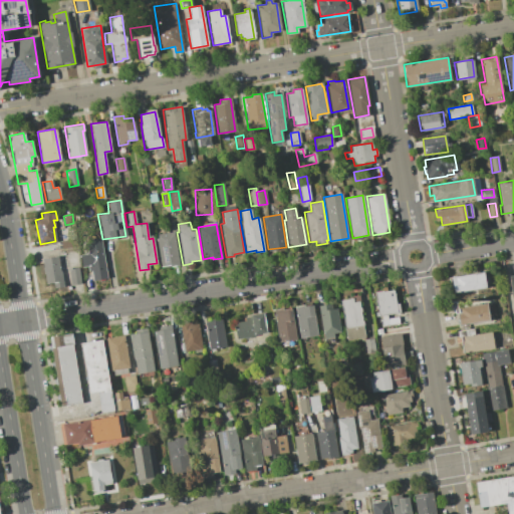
[(87,253),(84,233),(99,231),(106,278),(92,280),(90,270),(87,271),(86,266),(81,267),(79,255),(87,253)]
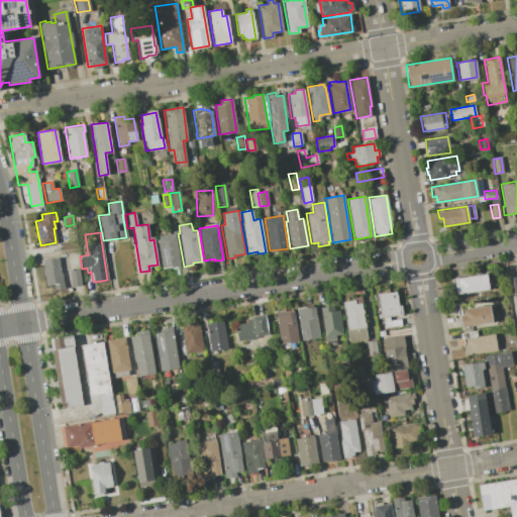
[(175,232),(180,265),(162,268),(157,235),(175,232)]
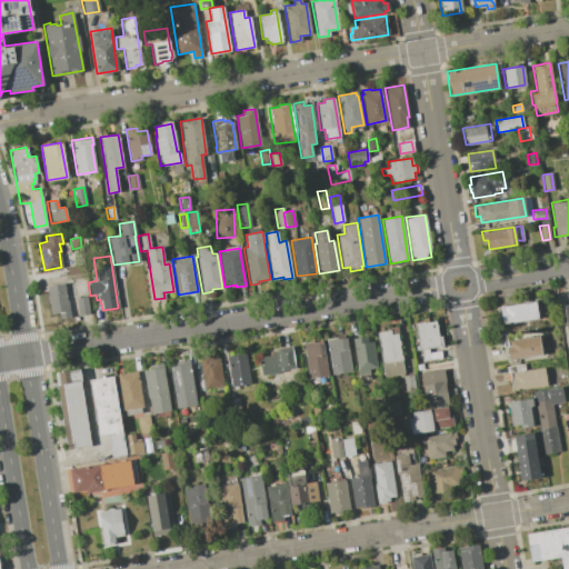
[(83,263),(85,272),(68,276),(67,267),(83,263)]
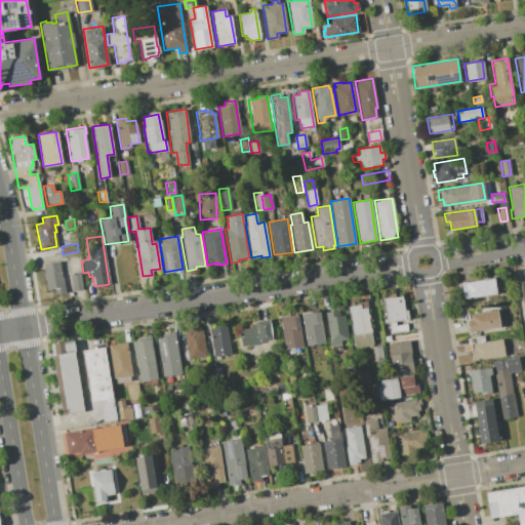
[(58,261),(62,277),(63,277),(65,292),(54,294),(53,288),(46,289),(42,264),(58,261)]
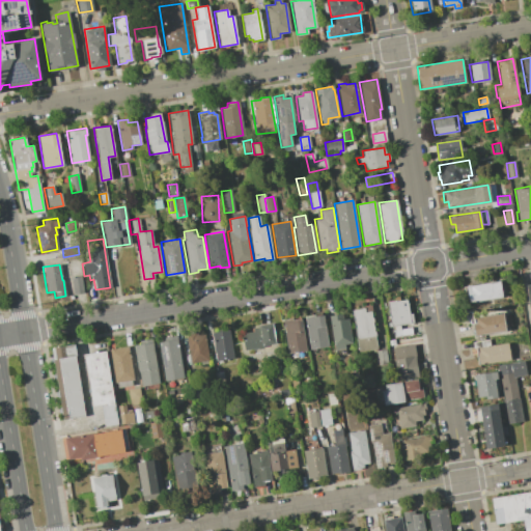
[(81,277),(83,292),(73,295),(70,278),(81,277)]
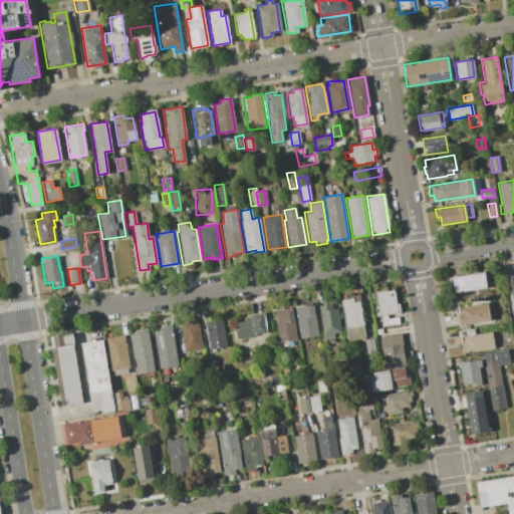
[(483,271),(485,287),(453,292),(451,276),(483,271)]
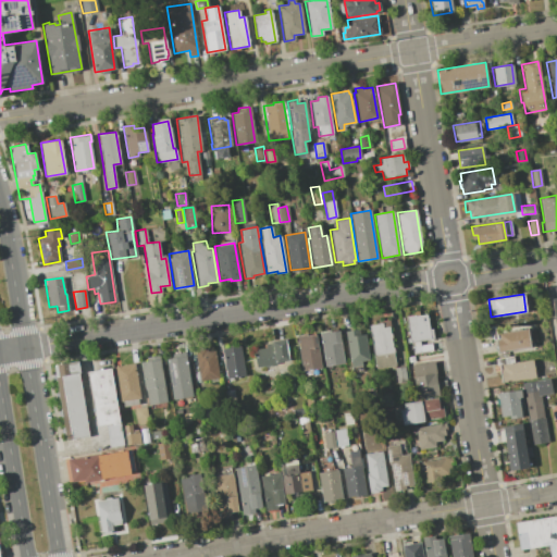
[(425,313),(428,329),(431,329),(432,338),(418,341),(419,345),(430,344),(431,350),(413,353),(411,342),(407,343),(406,338),(409,337),(406,317),(425,313)]
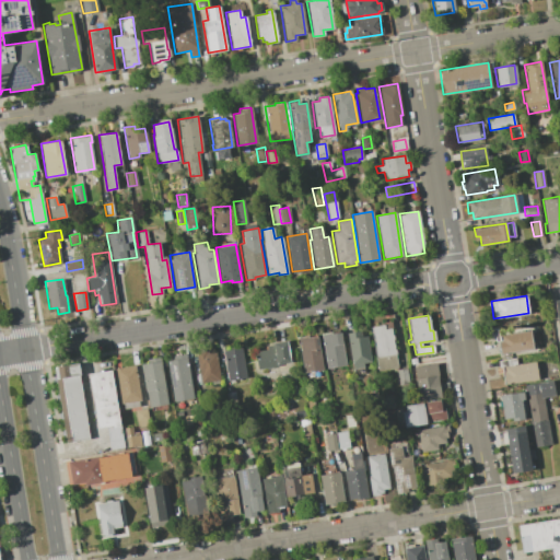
[(384,324),(384,329),(391,328),(397,368),(377,371),(370,326),(384,324)]
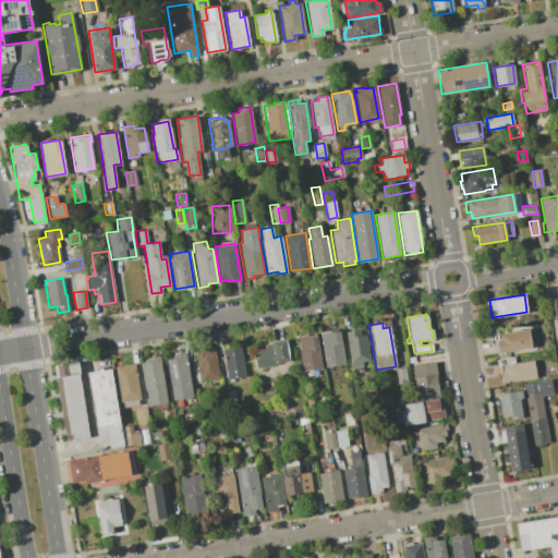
[(499,340),(498,334),(528,328),(531,348),(498,353),(496,340),(499,340)]
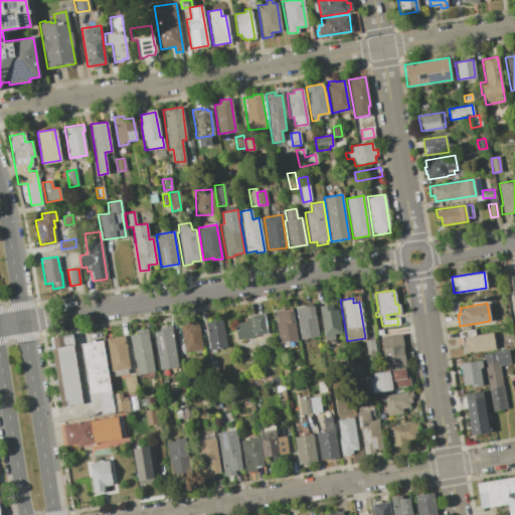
[(331,304),(332,310),(336,309),(341,332),(333,334),(334,338),(324,340),(319,306),(331,304)]
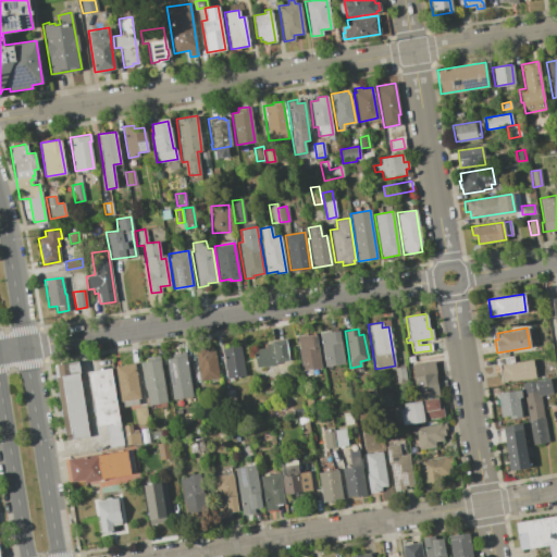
[(329,330),(330,332),(338,330),(344,363),(324,366),(319,332),(329,330)]
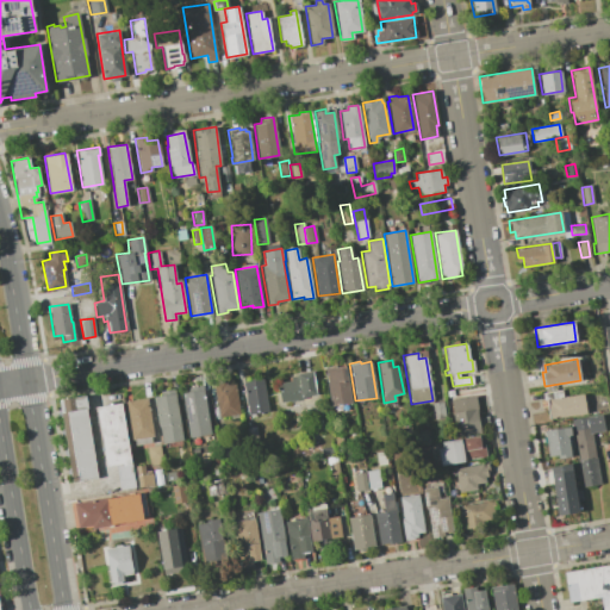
[(346,366),(352,403),(330,406),(324,369),(346,366)]
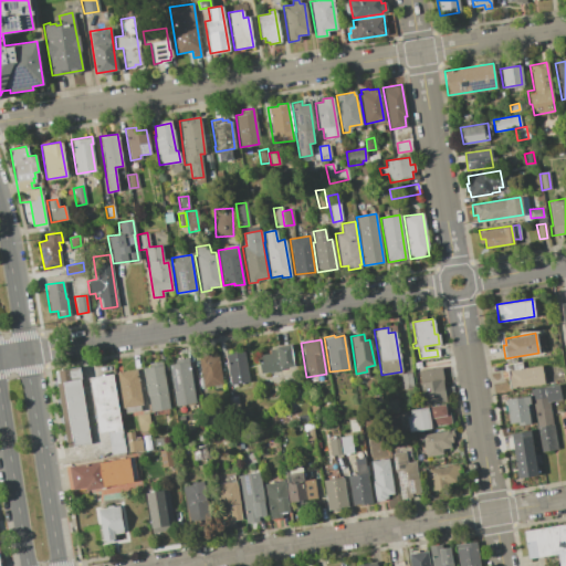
[(270,354),(269,349),(276,348),(275,347),(290,345),(293,366),(279,368),(279,369),(260,373),(257,355),(270,354)]
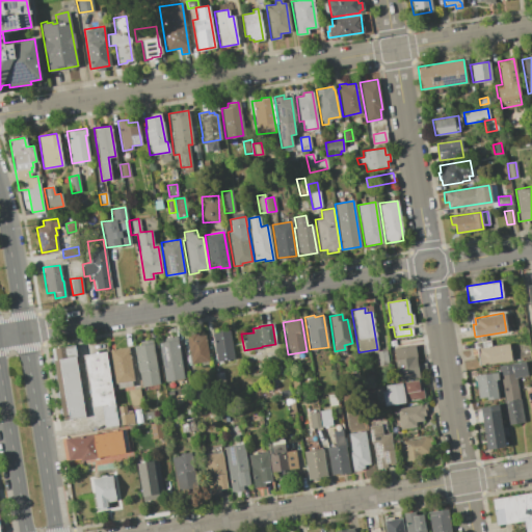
[(219,331),(218,329),(229,328),(233,358),(215,362),(211,334),(219,331)]
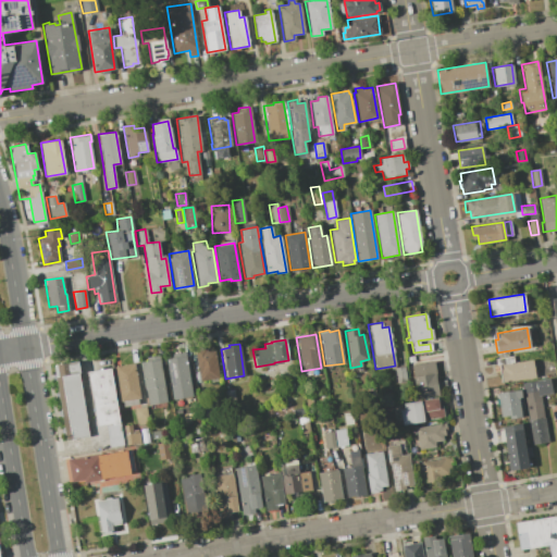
[(203,349),(203,351),(213,349),(219,376),(200,380),(195,350),(203,349)]
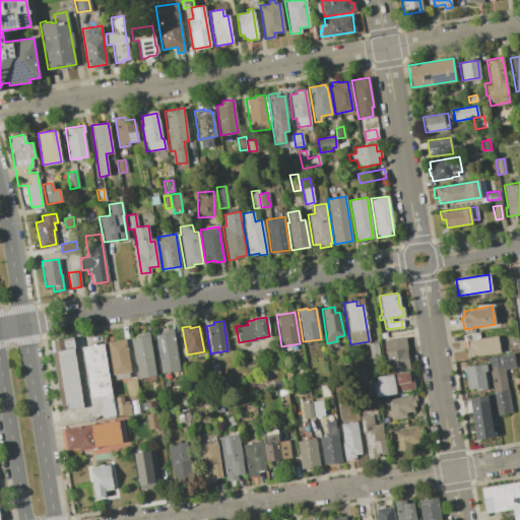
[(160,333),(159,330),(172,328),(179,370),(160,373),(154,334),(160,333)]
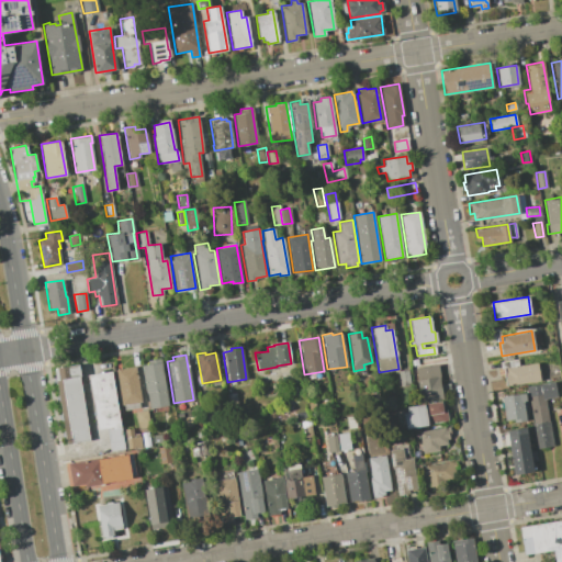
[(159,358),(167,405),(148,408),(141,366),(147,364),(147,360),(159,358)]
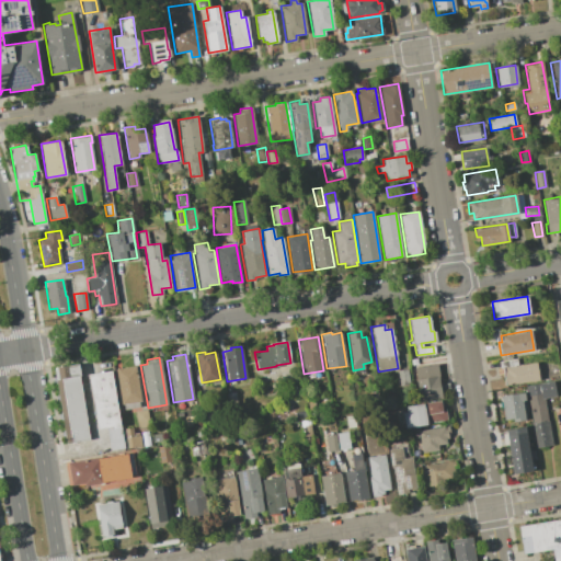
[(502,368),(500,368),(499,362),(516,358),(517,365),(536,362),(539,379),(505,386),(502,368)]
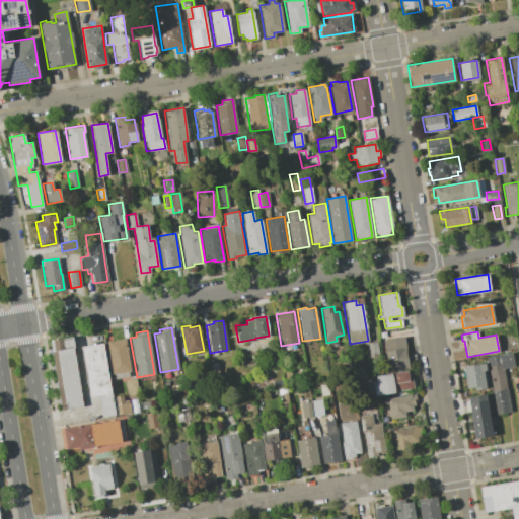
[(53,341),(53,339),(62,338),(62,339),(73,337),(74,348),(72,349),(82,406),(61,411),(48,342),(53,341)]
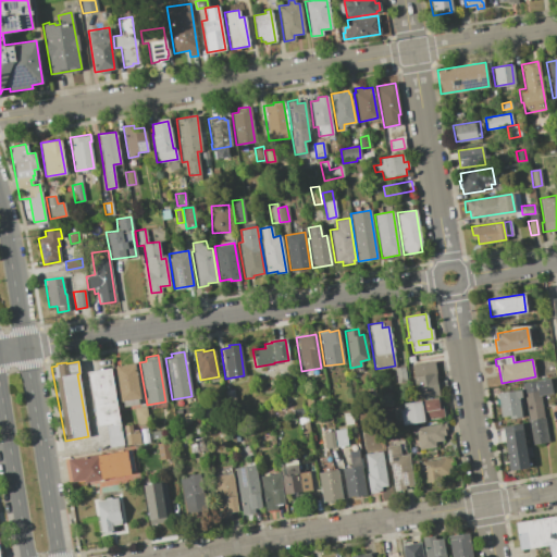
[(411,366),(434,361),(435,373),(434,373),(434,374),(438,395),(417,399),(411,366)]
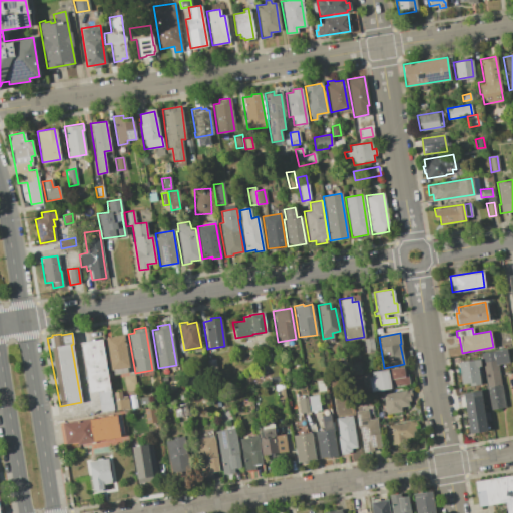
[(105,337),(123,334),(129,367),(111,370),(105,337)]
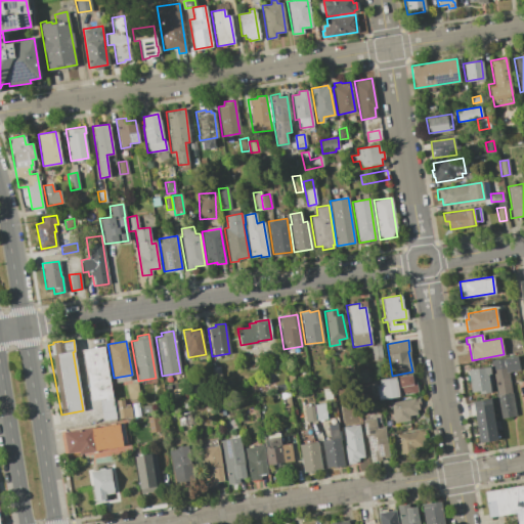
[(380,344),(382,358),(373,360),(370,346),(380,344)]
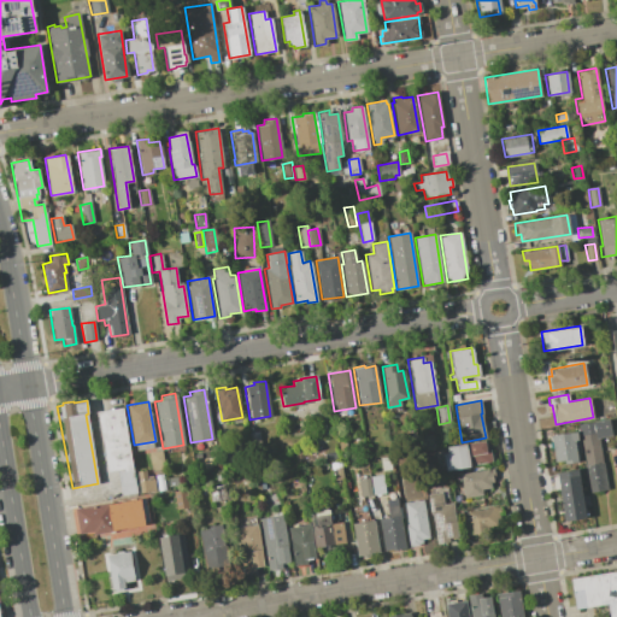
[(122,407),(136,493),(121,495),(116,469),(107,470),(98,411),(122,407)]
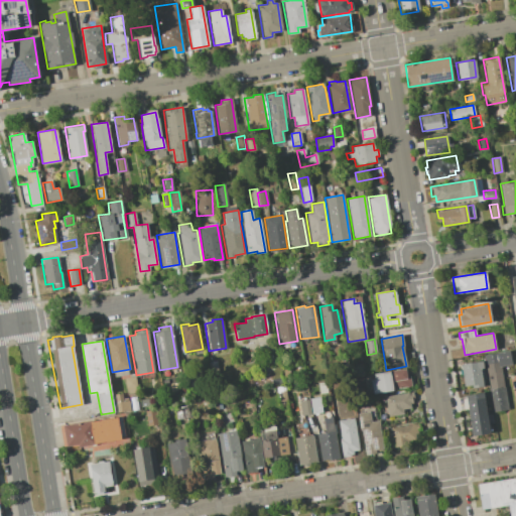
[(509,350),(511,364),(500,366),(507,409),(493,412),(483,355),(509,350)]
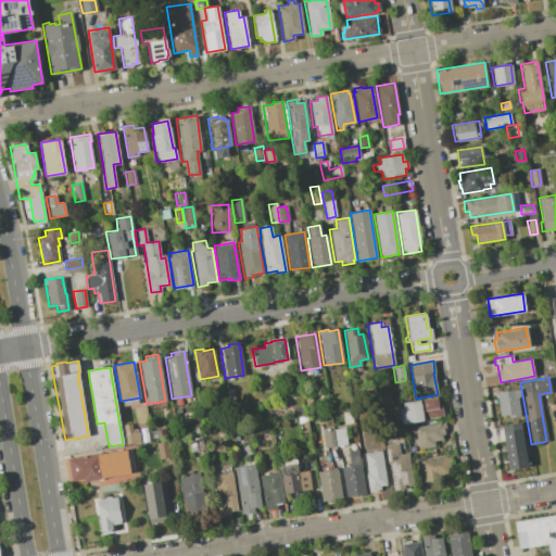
[(519,389),(520,396),(517,397),(520,416),(508,418),(507,415),(500,416),(495,393),(519,389)]
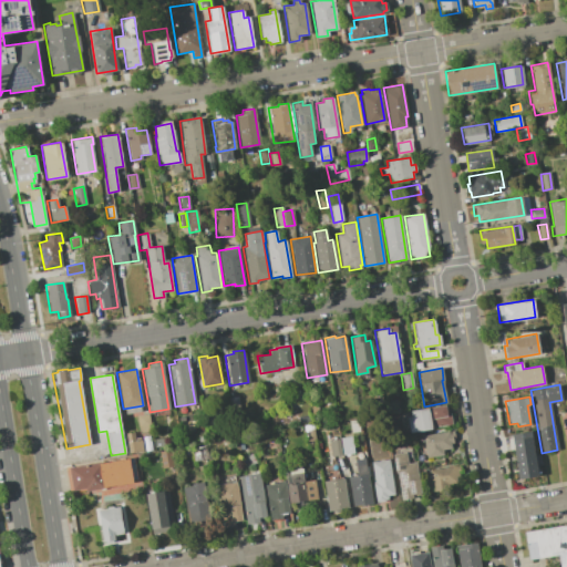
[(444,404),(446,415),(451,415),(452,424),(432,428),(429,408),(444,404)]
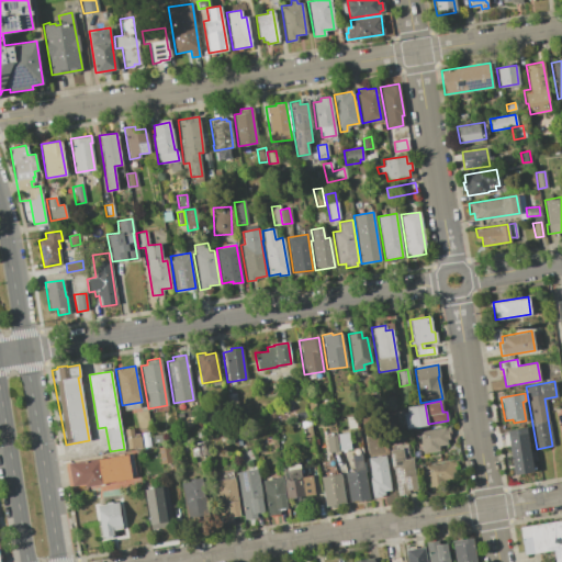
[(407,412),(406,407),(424,404),(427,425),(405,428),(403,412),(407,412)]
